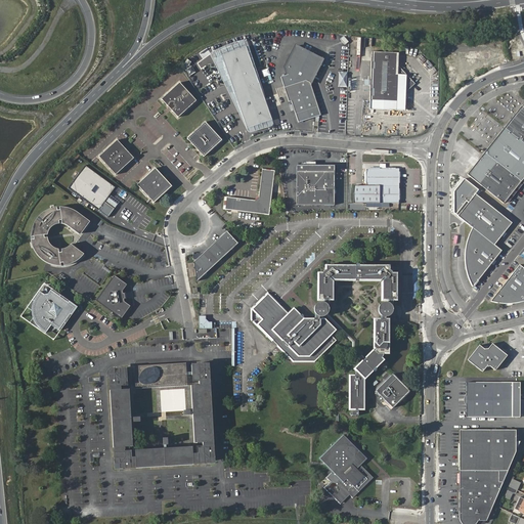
[(281,78),(291,104),(293,104),(299,122),(320,115),(311,87),(325,58),(296,43),(284,68),(287,76),(281,78)]
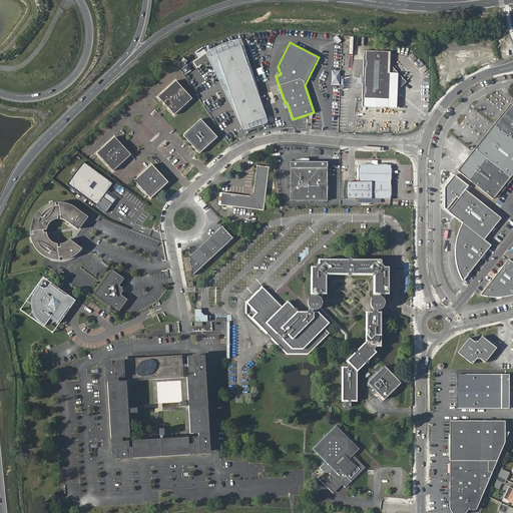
[(266,116),(243,45),(218,53),(242,124),(266,116)]
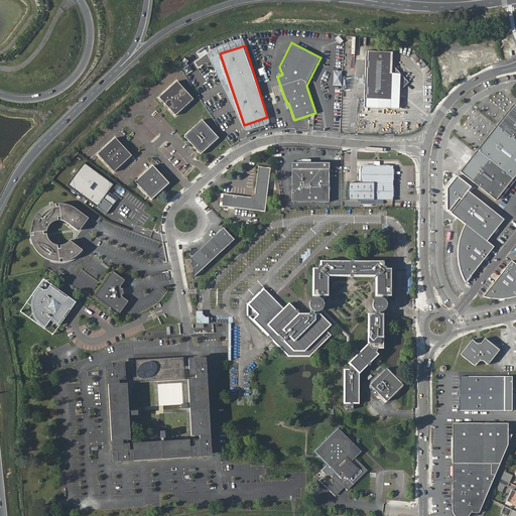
[(368,52),(365,108),(399,110),(399,100),(399,89),(401,90),(402,92),(409,84),(394,67),(394,54),(394,53),(368,52)]
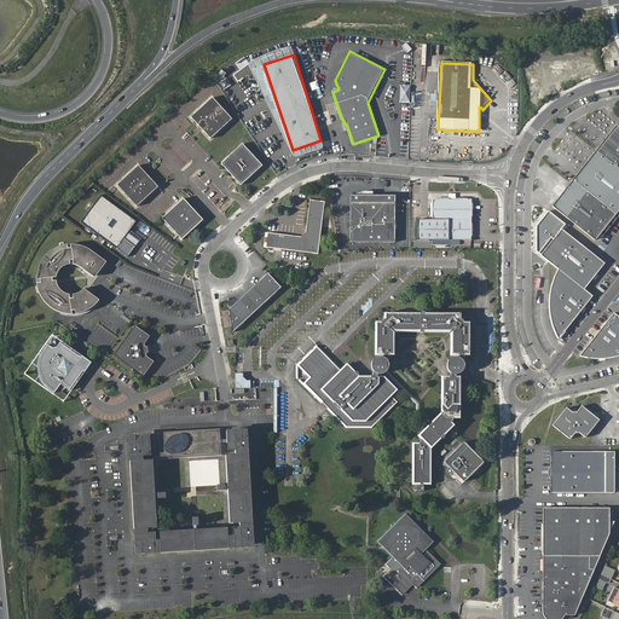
[(560,77),(563,86),(572,82),(570,74),(560,77)]
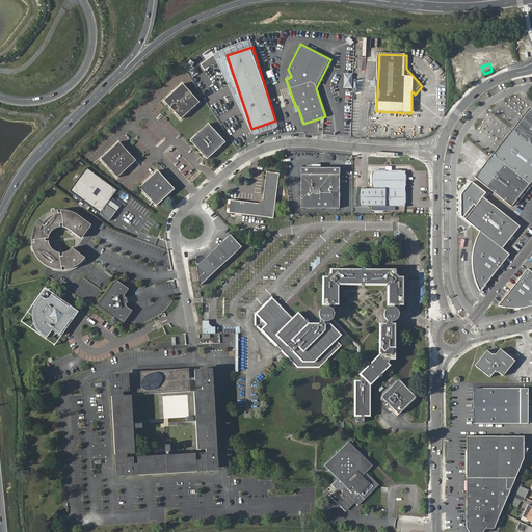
[(352,87),(353,74),(345,73),(344,87),(352,87)]
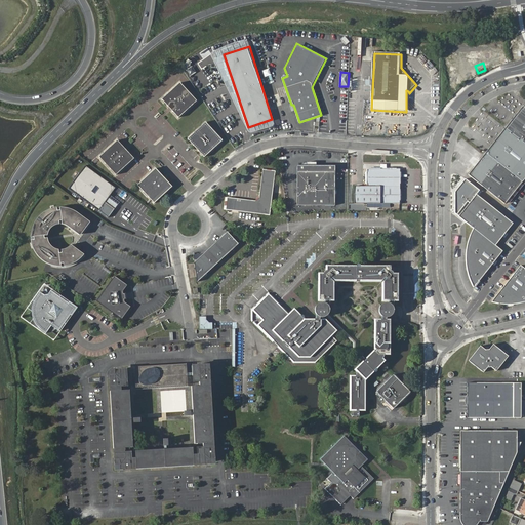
[(161,99),(177,117),(196,101),(179,82),(161,99)]
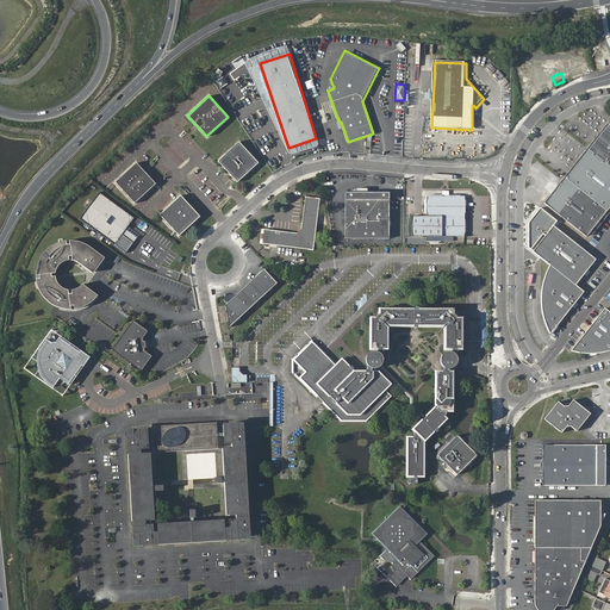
[(609,125),(607,123),(587,148),(609,165),(609,125)]
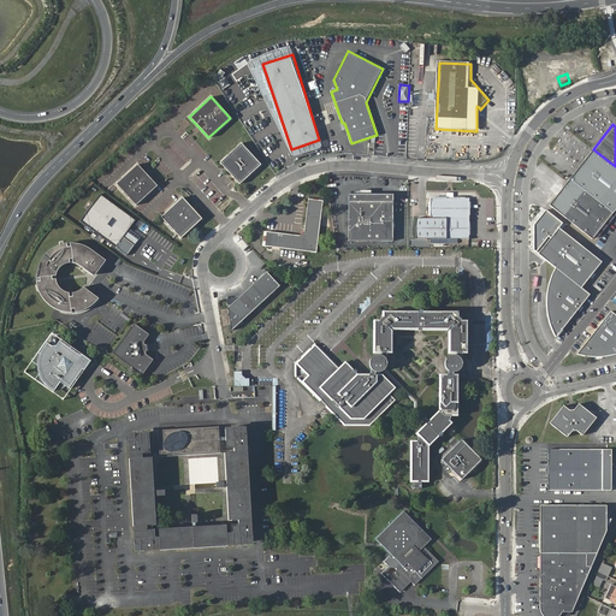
[(242,143),(220,163),(240,184),(262,165),(242,143)]
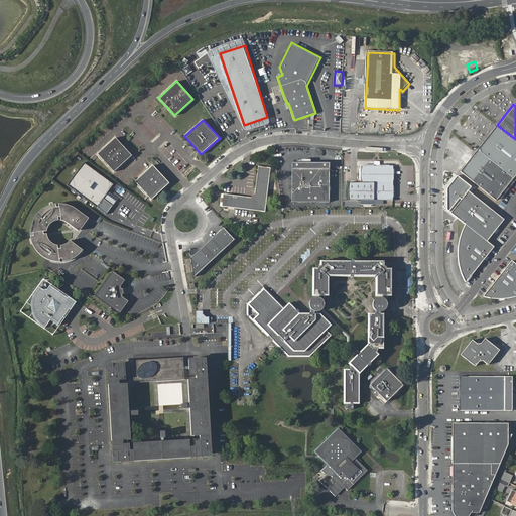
[(515,174),(515,139),(497,125),(478,150),(514,178),(515,174)]
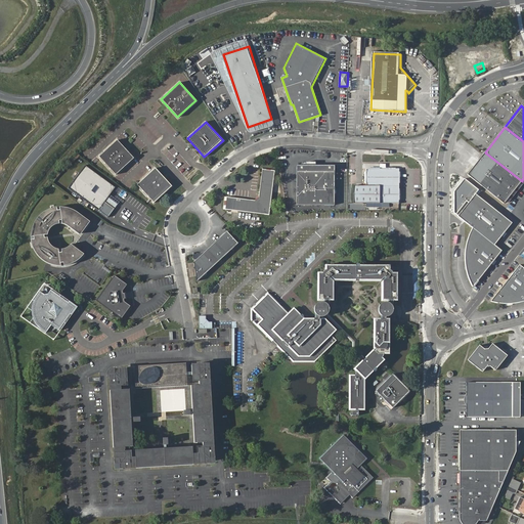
[(118,139),(98,157),(116,174),(134,158),(118,139)]
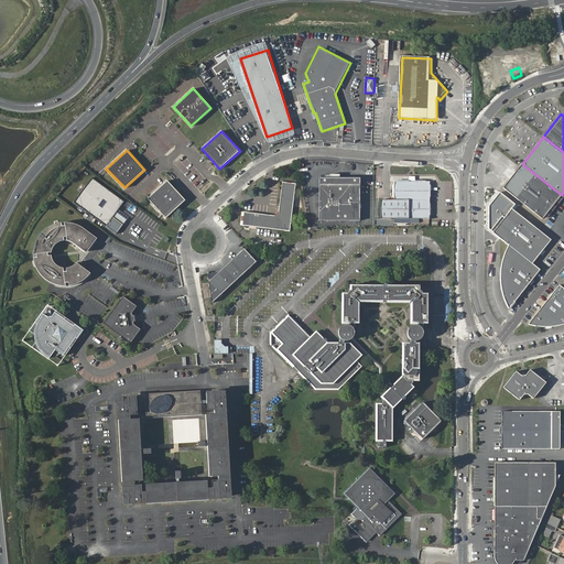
[(562,195),(522,164),(502,187),(542,219),(562,195)]
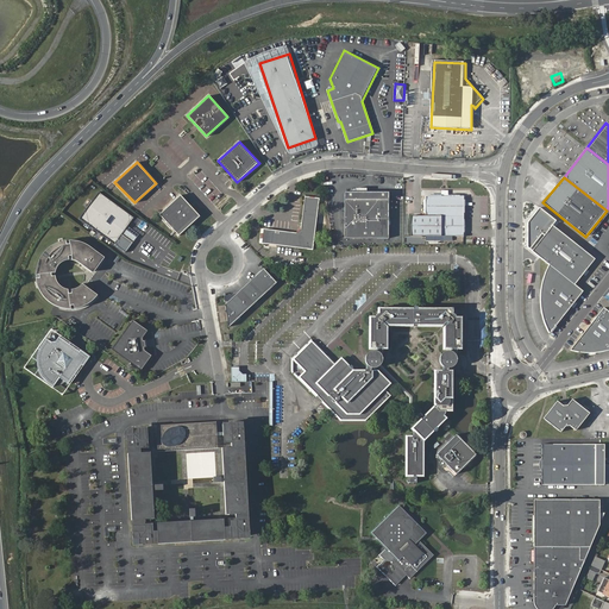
[(261,226),(258,240),(312,246),(319,195),(305,192),(301,225),(295,230),(262,226),(261,226)]
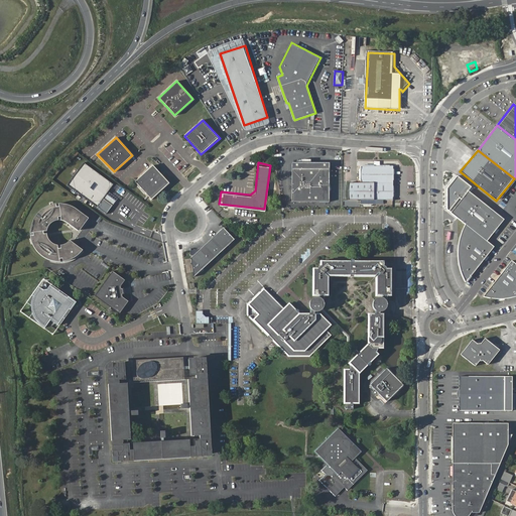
[(84,163),(68,185),(97,207),(114,184),(84,163)]
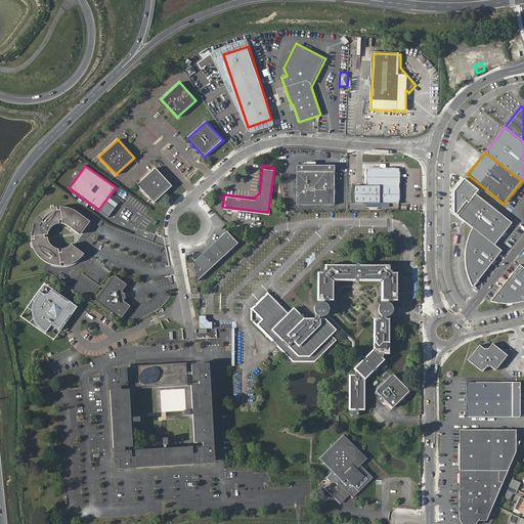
[(335,205),(334,166),(296,166),(297,206),(335,205)]
